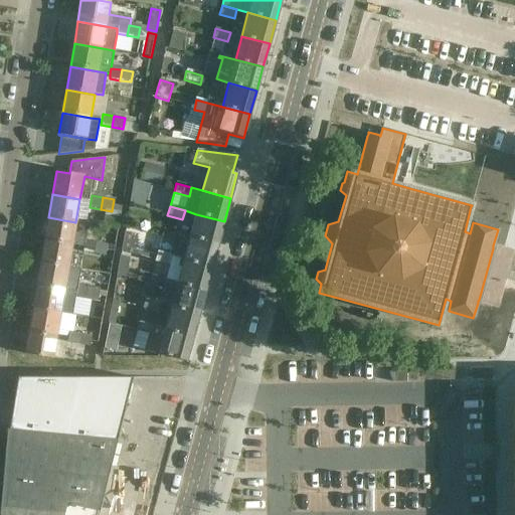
[(196,214),(190,236),(190,237),(217,244),(224,221),(196,214)]
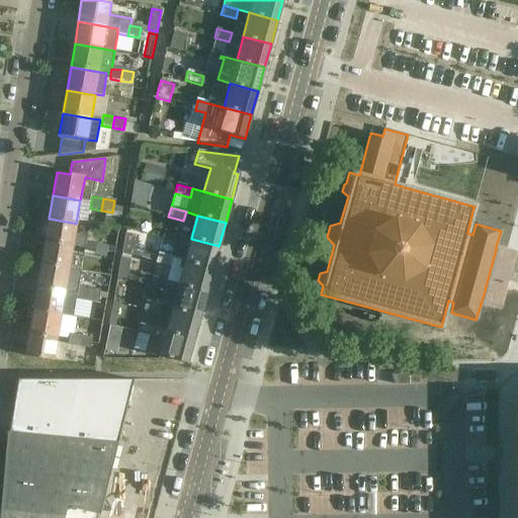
[(72,246),(84,248),(85,243),(86,243),(87,237),(75,234),(76,224),(49,219),(45,242),(72,246)]
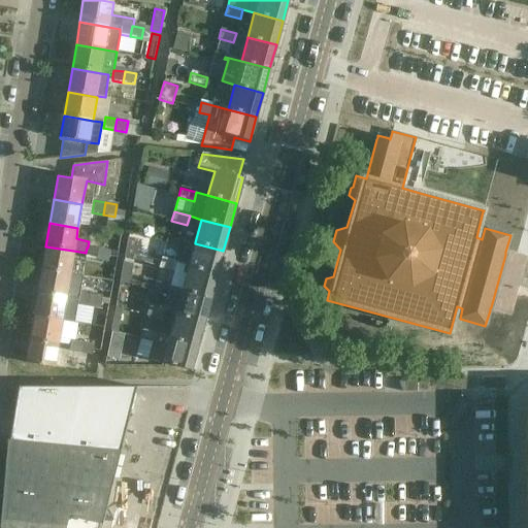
[(195,242),(186,239),(179,263),(189,266),(217,274),(223,251),(195,243),(195,242)]
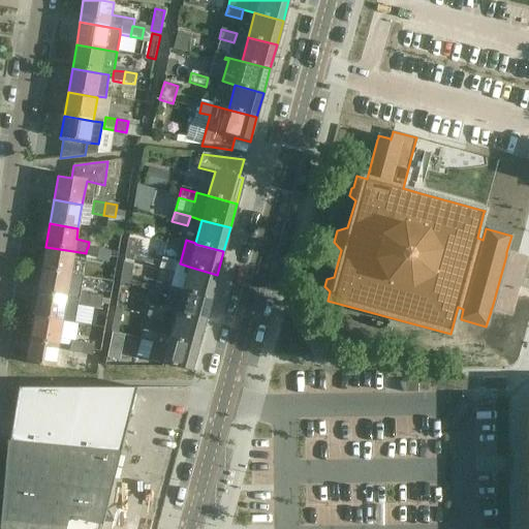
[(128,241),(125,258),(144,263),(146,256),(139,254),(142,245),(128,241)]
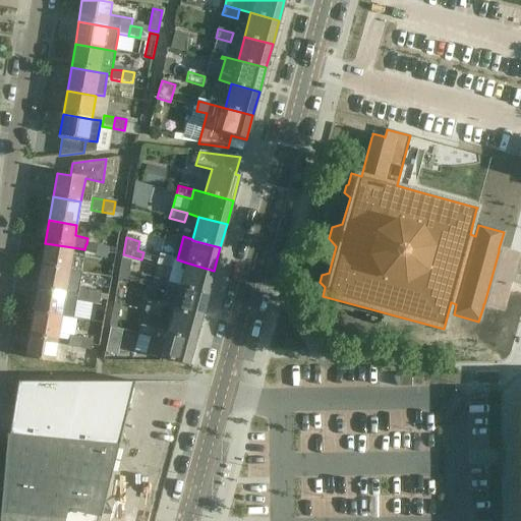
[(72,247),(45,243),(41,266),(69,271),(72,247)]
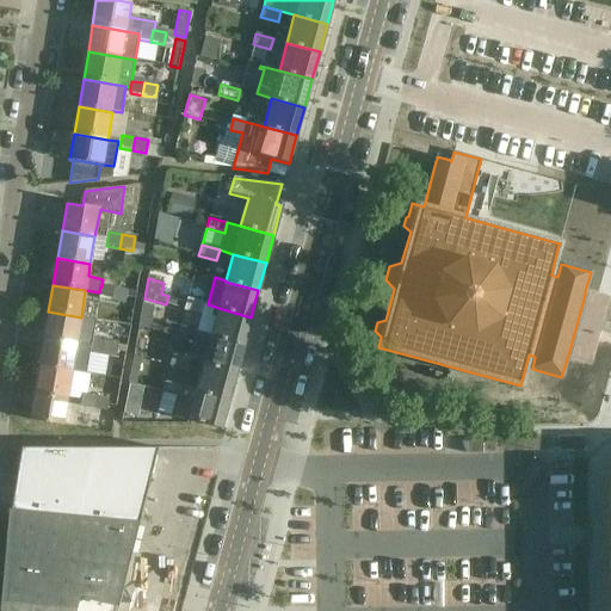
[(99,292),(98,300),(110,302),(112,289),(102,287),(100,287),(99,292)]
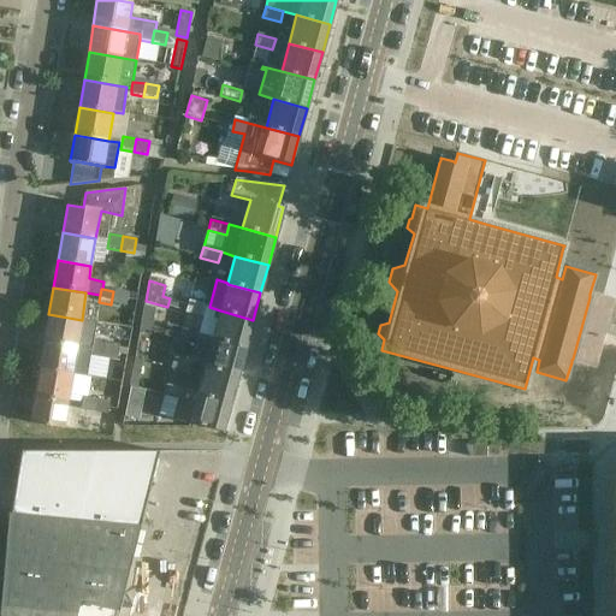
[(126,292),(113,291),(111,304),(124,306),(126,292)]
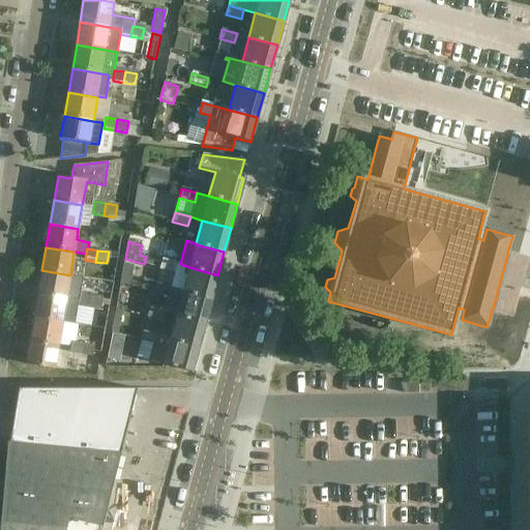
[(178,264),(163,260),(159,270),(175,274),(178,264)]
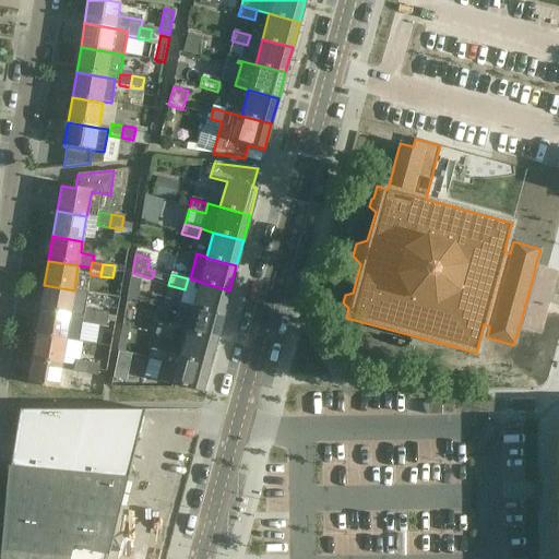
[(141,281),(131,278),(127,300),(137,301),(141,281)]
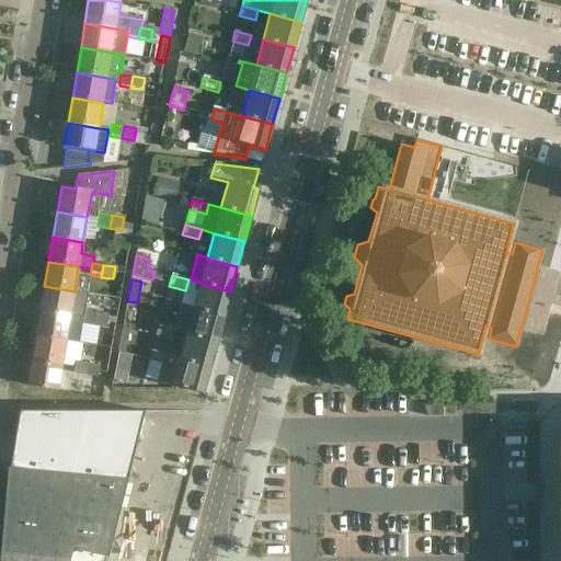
[(230,292),(201,283),(193,309),(224,318),(230,292)]
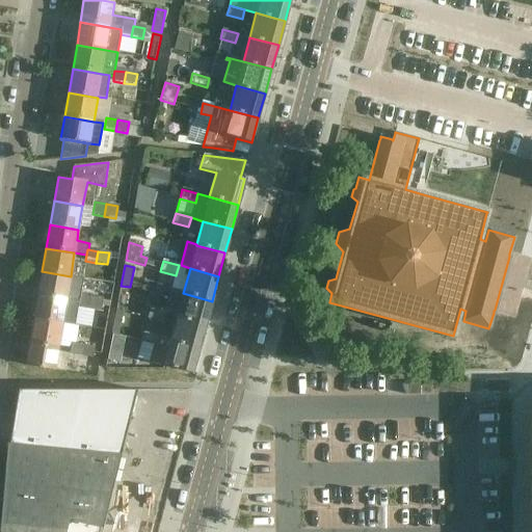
[(37,295),(65,300),(71,276),(42,271),(37,295)]
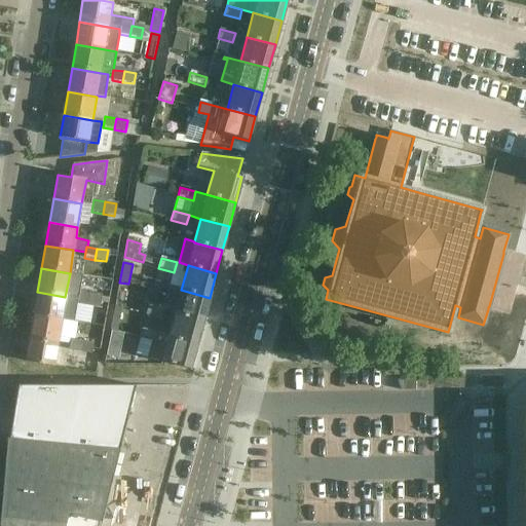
[(154,283),(152,290),(152,292),(167,296),(167,295),(170,287),(154,283)]
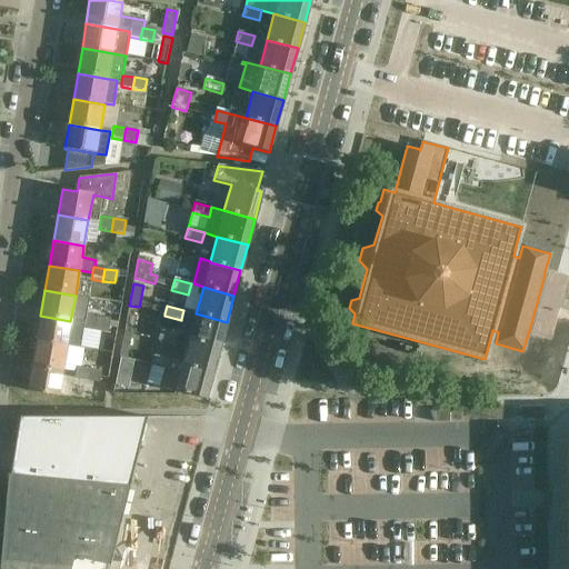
[(189,339),(219,348),(227,322),(196,313),(183,310),(181,319),(193,322),(189,339)]
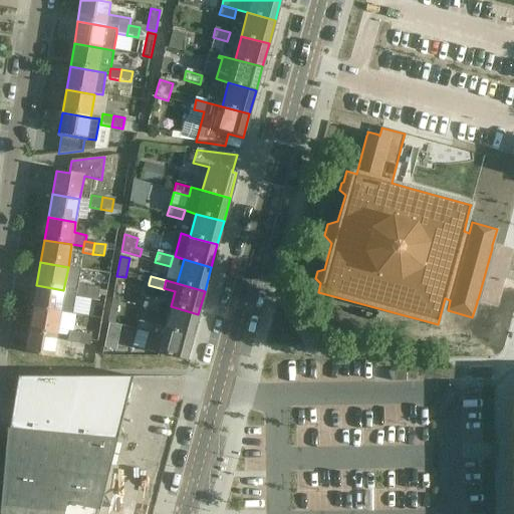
[(63,290),(36,285),(33,307),(59,312),(62,301),(73,303),(74,297),(75,292),(63,290)]
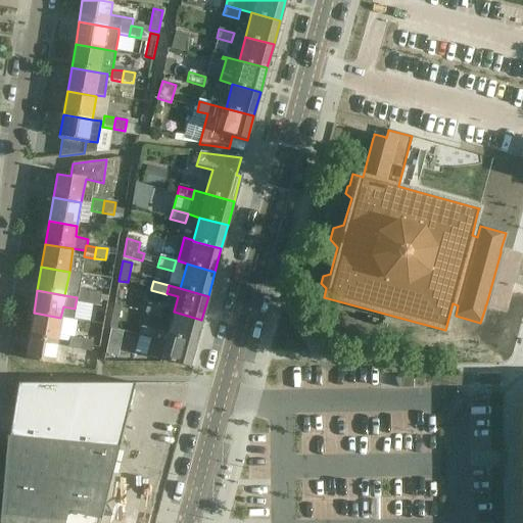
[(87,304),(89,293),(78,291),(77,297),(76,302),(87,304)]
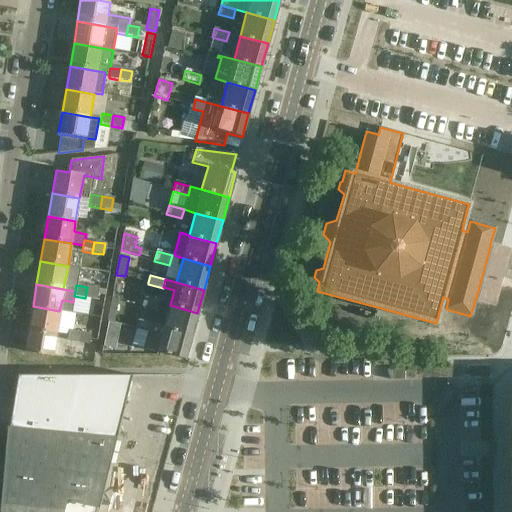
[(98,288),(87,287),(85,298),(96,300),(98,288)]
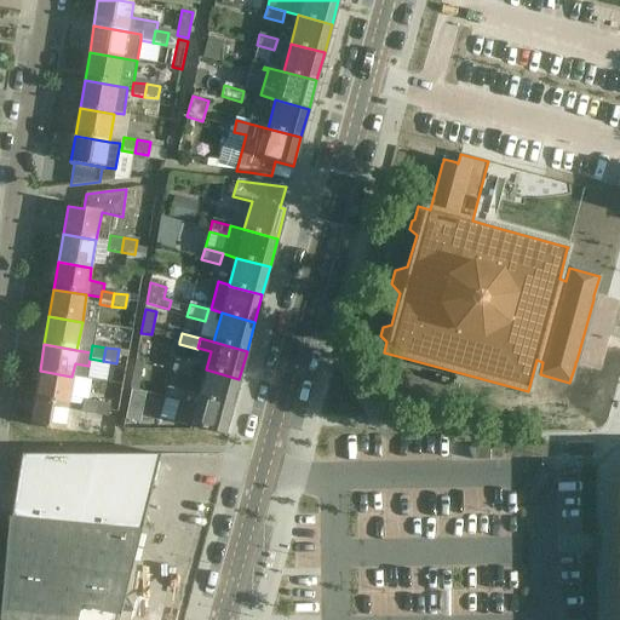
[(189,377),(191,366),(174,361),(171,372),(189,377)]
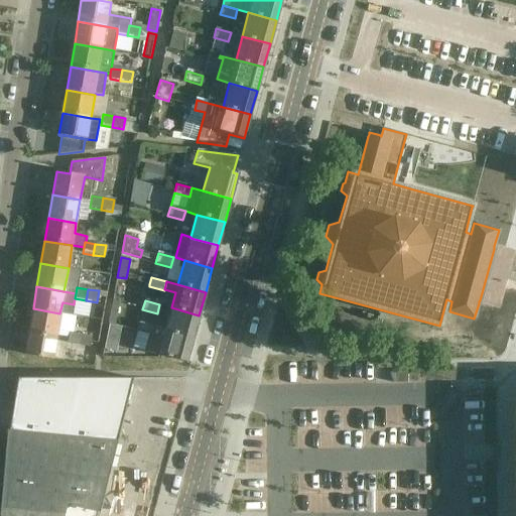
[(119,306),(112,305),(108,325),(115,326),(119,306)]
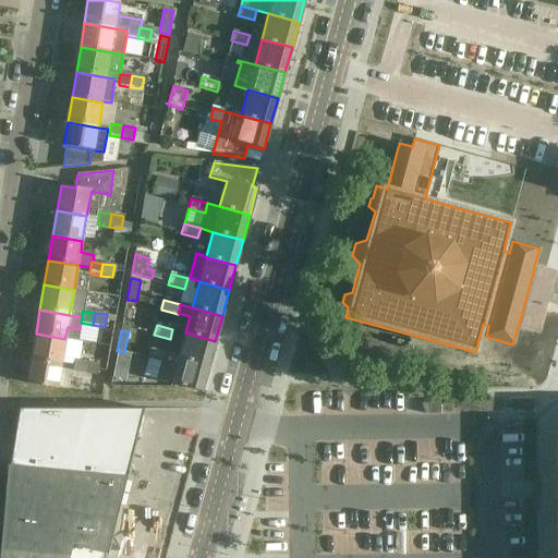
[(215,341),(185,332),(179,358),(208,366),(215,341)]
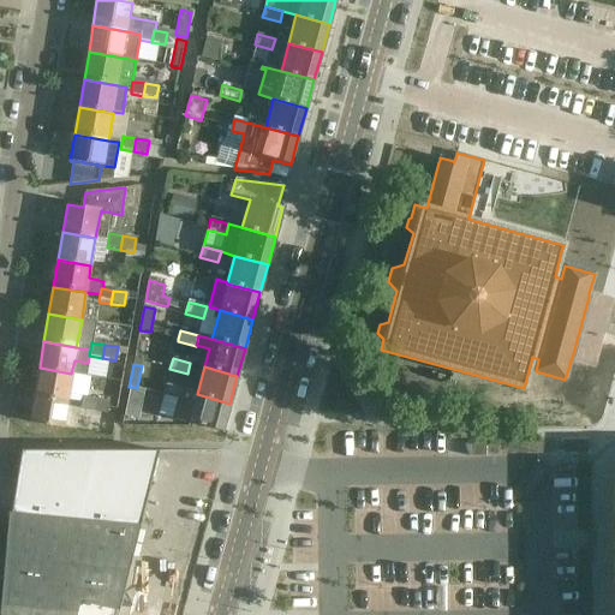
[(71,374),(40,368),(35,395),(67,401),(71,374)]
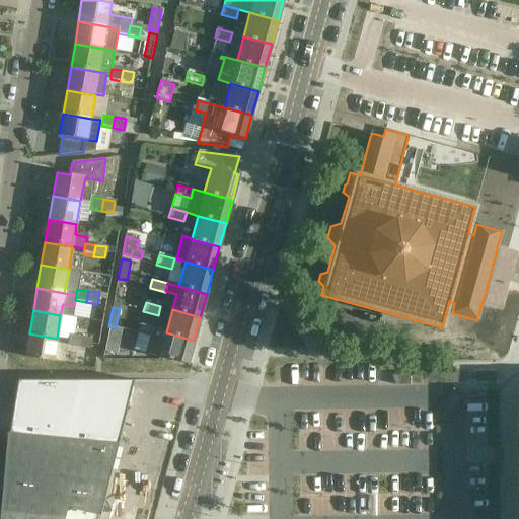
[(103,324),(96,322),(94,335),(101,336),(103,324)]
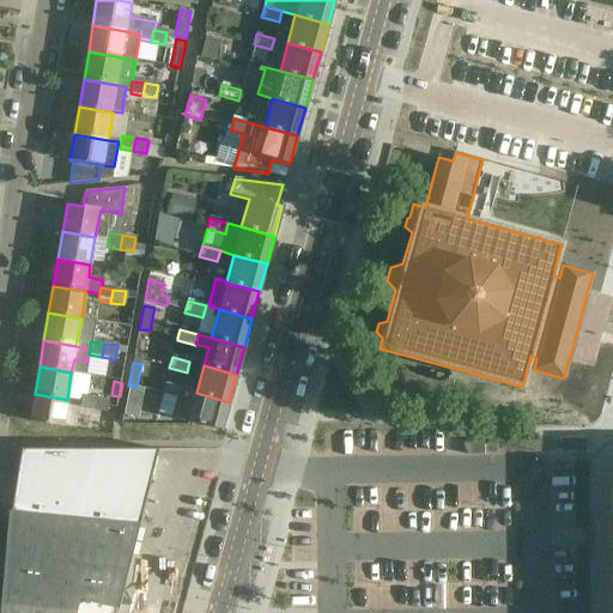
[(165,383),(163,394),(177,398),(181,399),(183,389),(183,388),(165,383)]
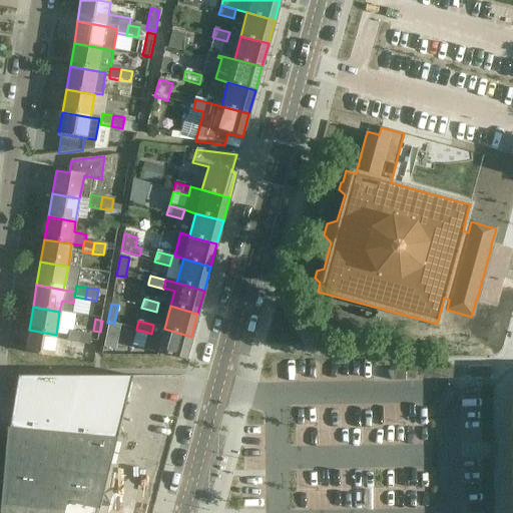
[(151,334),(148,333),(144,349),(185,360),(191,337),(164,329),(153,326),(151,334)]
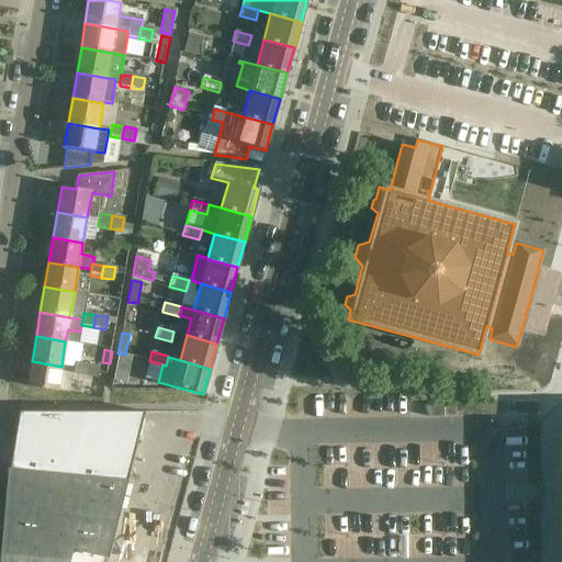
[(62,367),(32,361),(27,386),(57,392),(62,367)]
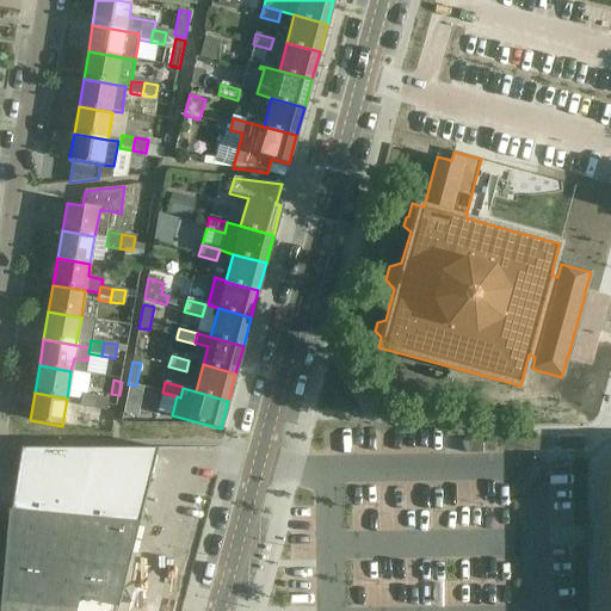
[(79,407),(92,409),(94,397),(81,395),(79,407)]
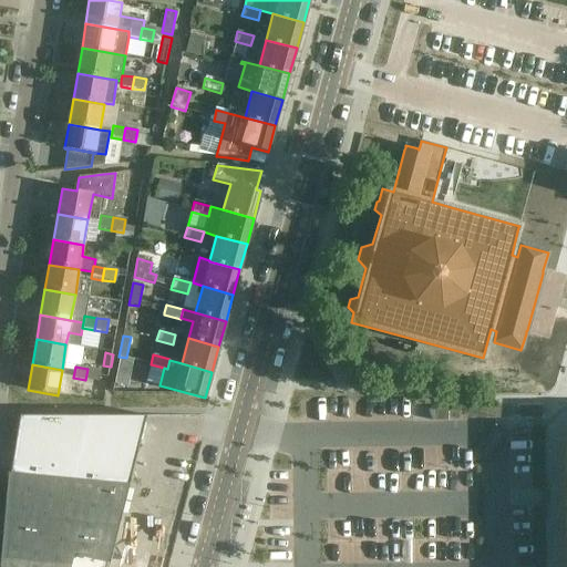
[(85,380),(98,382),(93,408),(103,410),(109,379),(99,377),(100,371),(88,369),(85,380)]
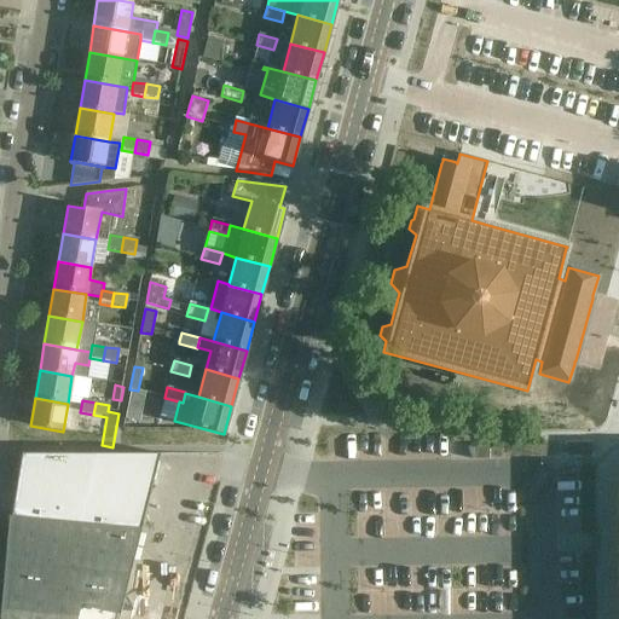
[(473,460),(489,460),(489,446),(473,446),(473,460)]
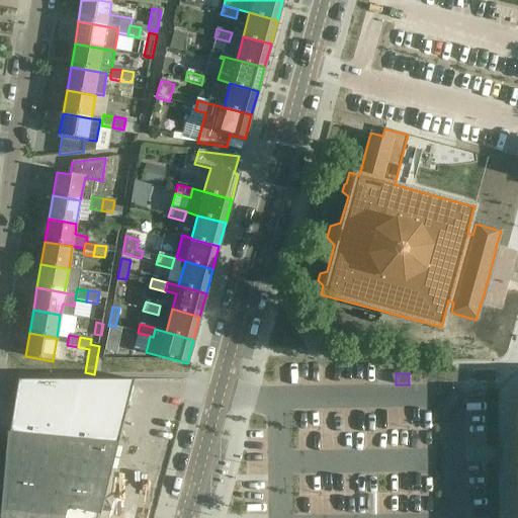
[(7,433),(0,506),(0,517),(98,517),(107,481),(119,435),(134,380),(17,380),(15,392),(13,407),(9,428),(8,433),(7,433)]
